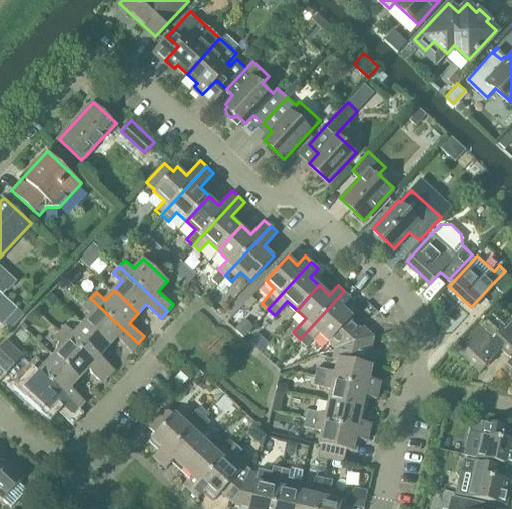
[(329,340),(349,318),(352,316),(342,307),(351,297),(344,291),(300,339),(306,344),(318,331),(329,340)]
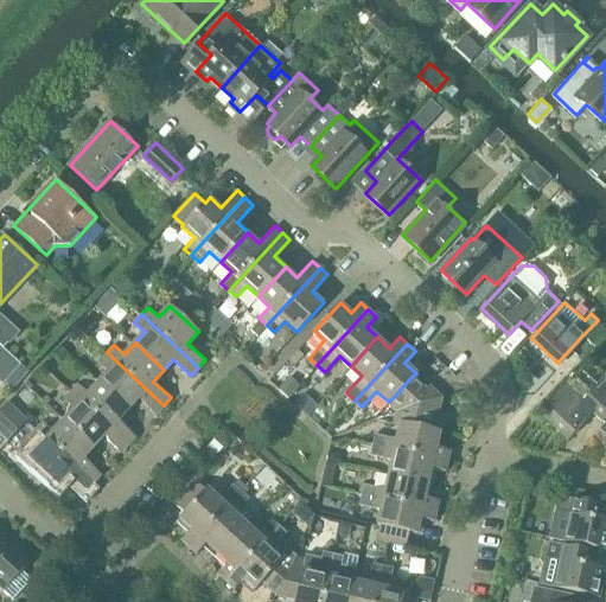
[(100,380),(129,408),(139,397),(157,414),(164,405),(107,352),(100,360),(109,370),(100,380)]
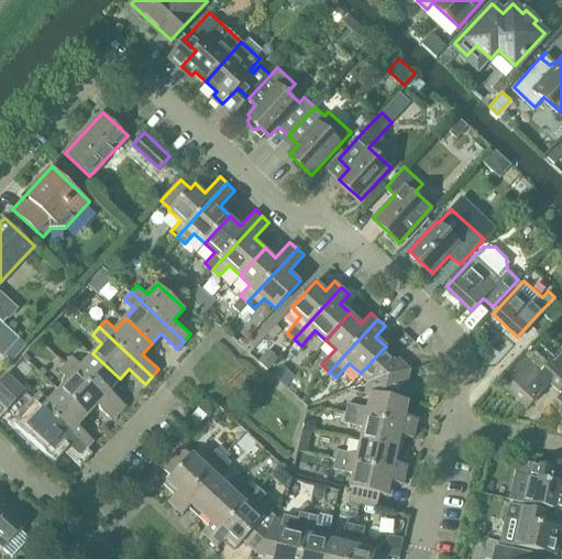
[(539,342),(532,349),(503,381),(528,405),(551,381),(561,390),(561,351),(557,358),(539,342)]
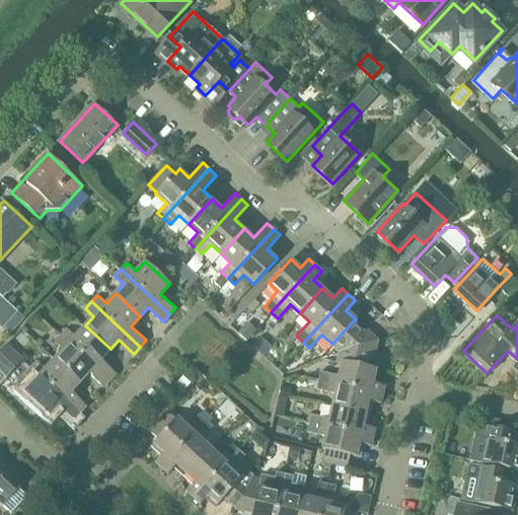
[(238,330),(249,340),(256,332),(246,321),(238,330)]
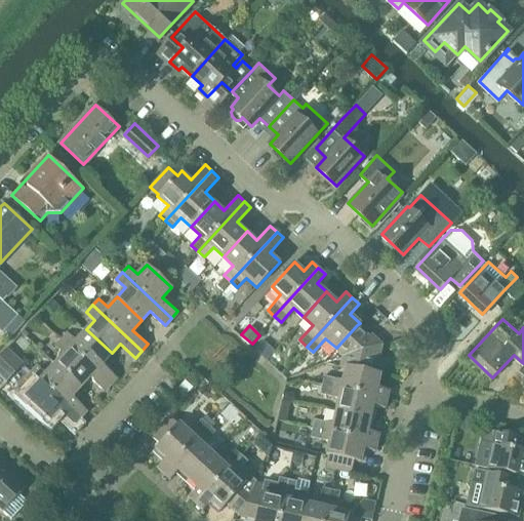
[(357,325),(336,348),(343,354),(381,343),(374,335),(371,338),(357,325)]
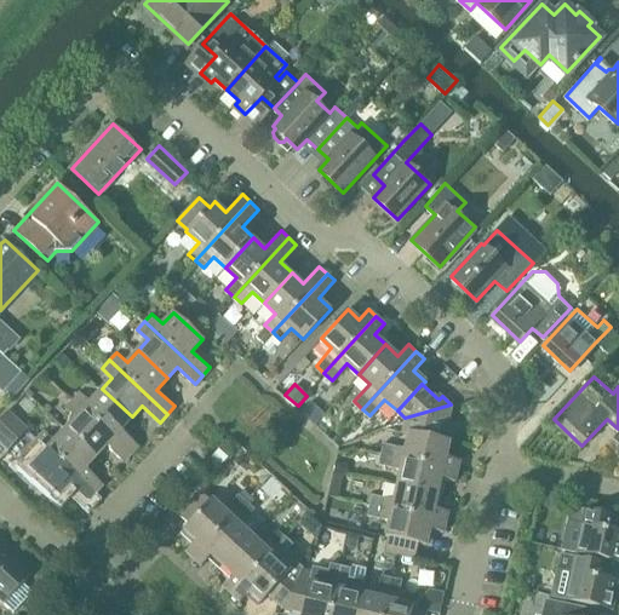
[(73,398),(131,452),(139,443),(122,427),(132,417),(102,389),(91,400),(81,390),(73,398)]
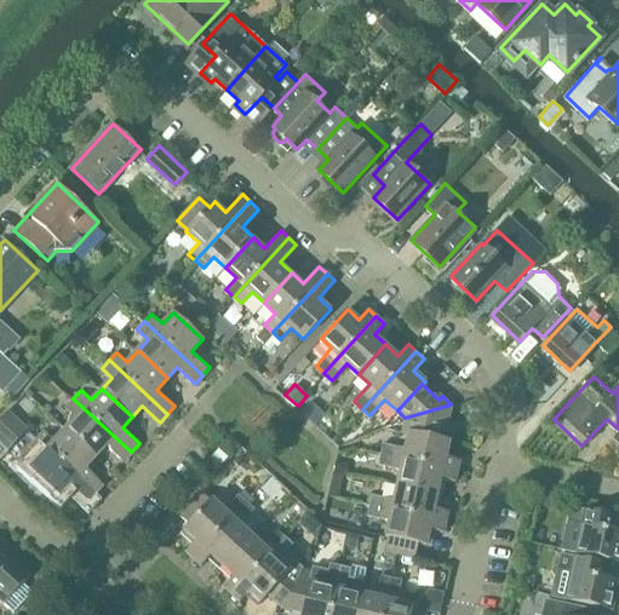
[(67,427),(96,455),(107,443),(124,459),(131,452),(73,398),(67,406),(78,415),(67,427)]
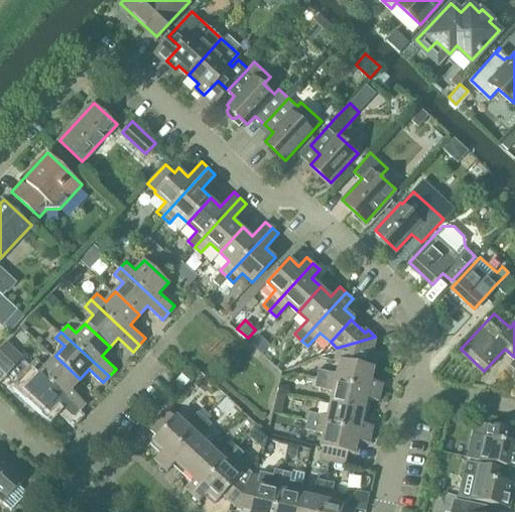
[(251,341),(262,352),(270,344),(259,333),(251,341)]
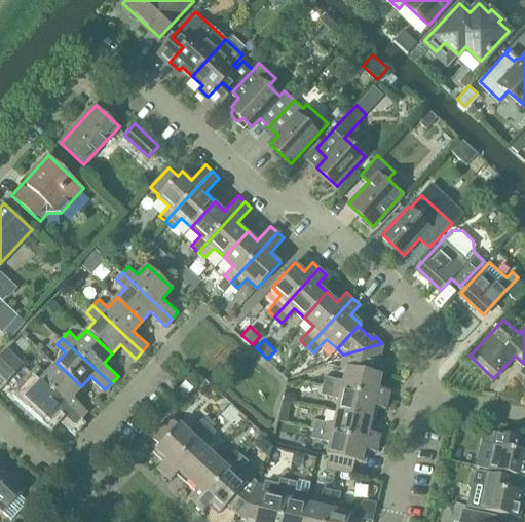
[(347,366),(373,371),(377,351),(380,352),(382,343),(343,355),(344,356),(342,366),(347,367),(347,366)]
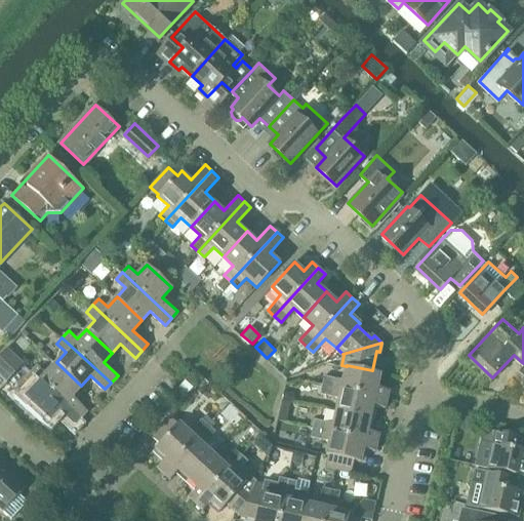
[(0,370),(14,355),(6,347),(0,354),(0,370)]
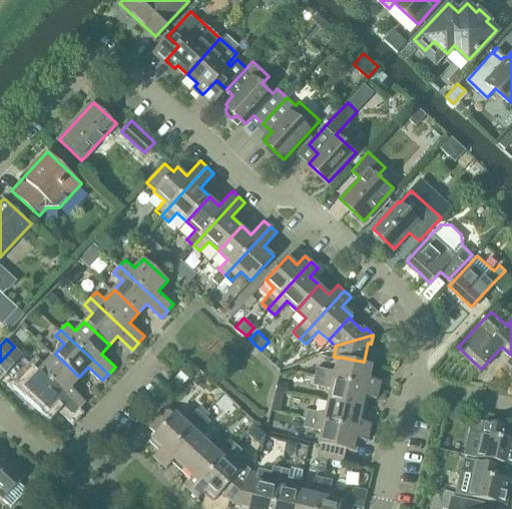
[(14,347),(0,362),(0,365),(7,372),(23,354),(14,347)]
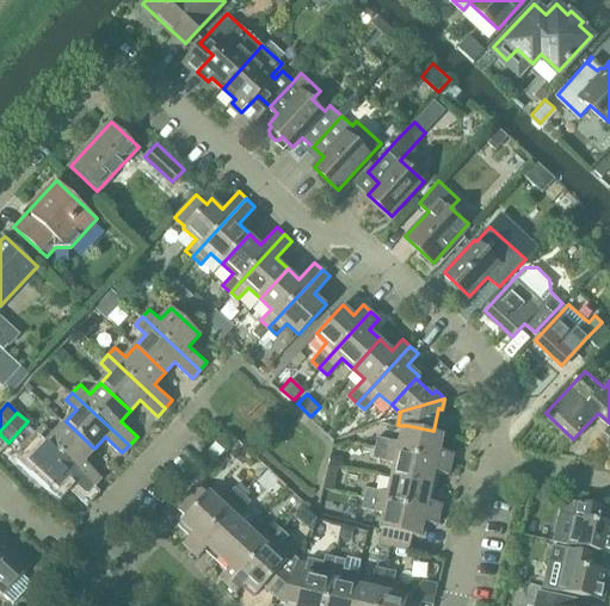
[(37,431),(94,483),(102,475),(85,459),(94,449),(66,421),(55,432),(44,422),(37,431)]
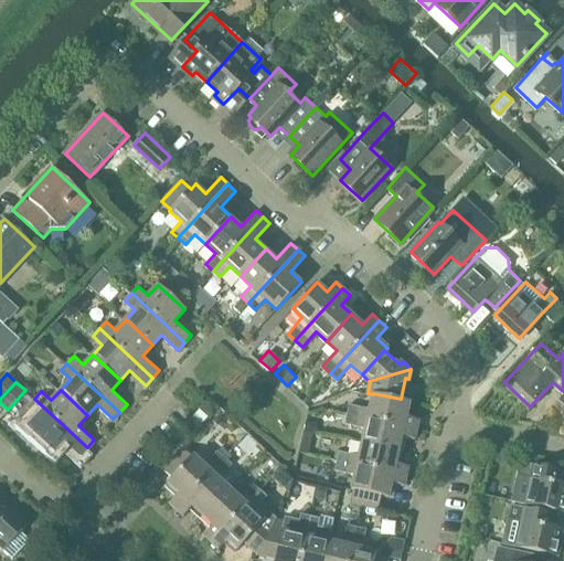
[(348,412),(416,426),(418,417),(405,415),(408,401),(401,399),(373,393),(373,394),(370,406),(349,403),(348,412)]
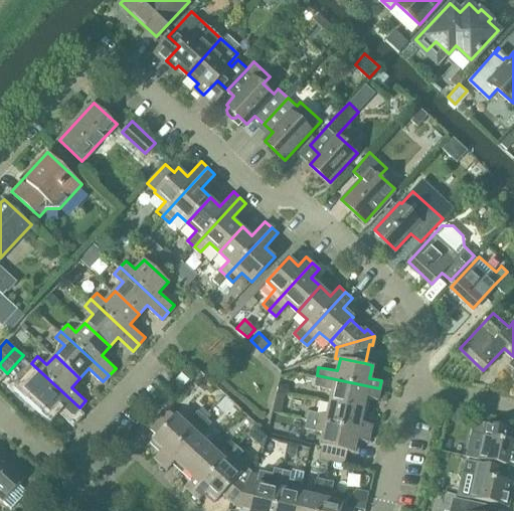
[(79,407),(31,363),(25,369),(34,377),(25,387),(49,410),(58,400),(73,414),(79,407)]
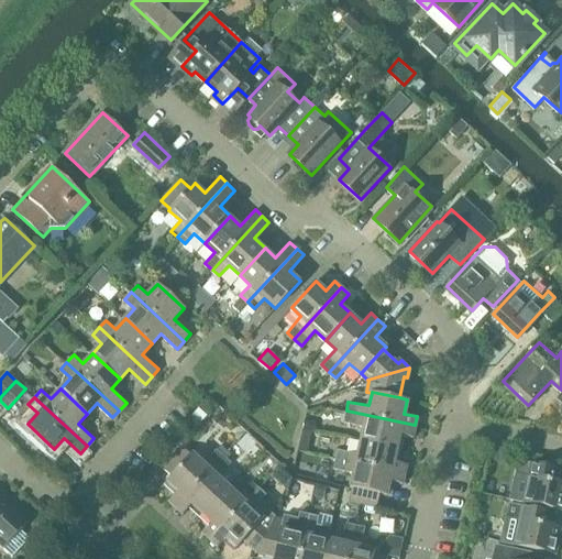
[(199,406),(191,414),(199,422),(207,414),(199,406)]
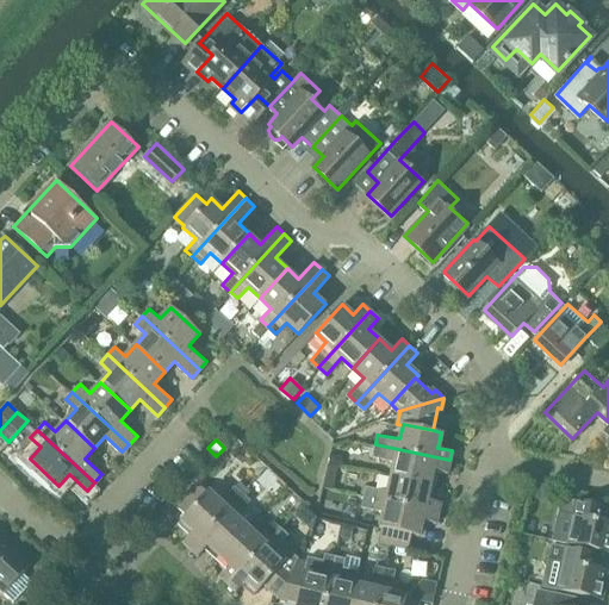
[(449,460),(376,444),(373,455),(395,459),(392,473),(430,481),(433,468),(447,472),(449,460)]
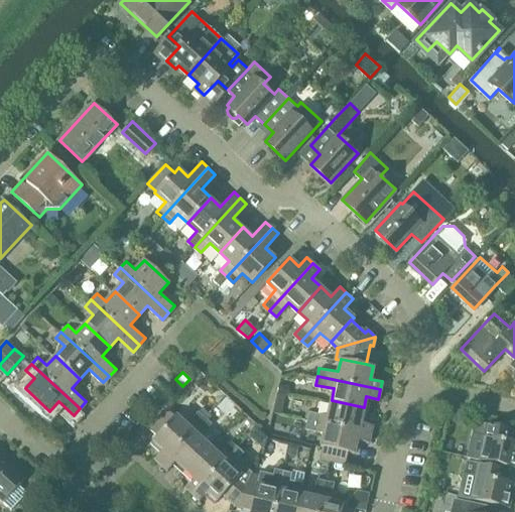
[(278,391),(273,410),(282,412),(287,393),(278,391)]
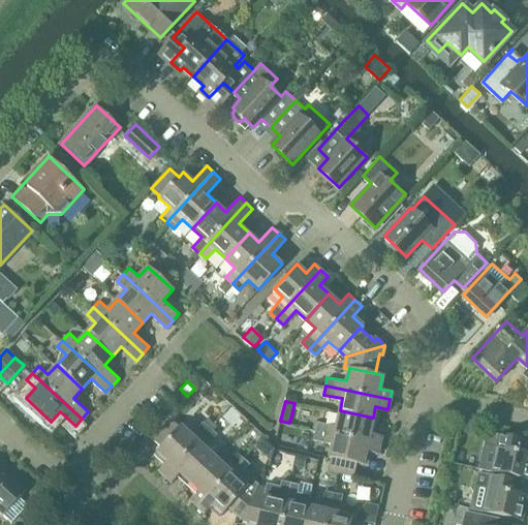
[(315,429),(380,442),(382,434),(370,432),(373,418),(340,410),(337,424),(317,420),(315,429)]
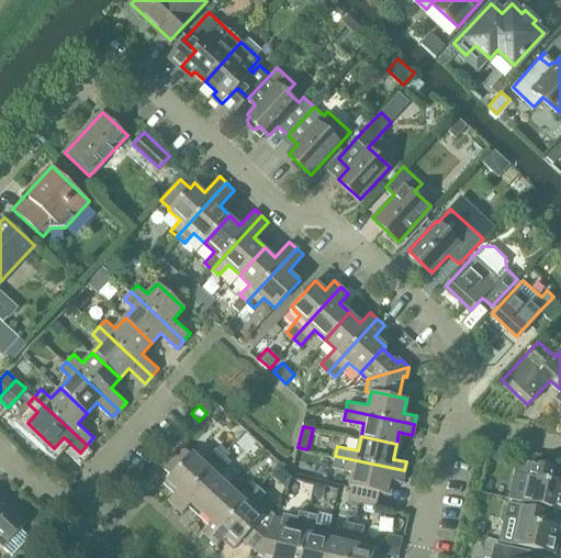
[(176,505),(224,453),(216,446),(202,461),(192,452),(191,453),(182,445),(163,466),(172,475),(168,479),(178,489),(169,499),(176,505)]
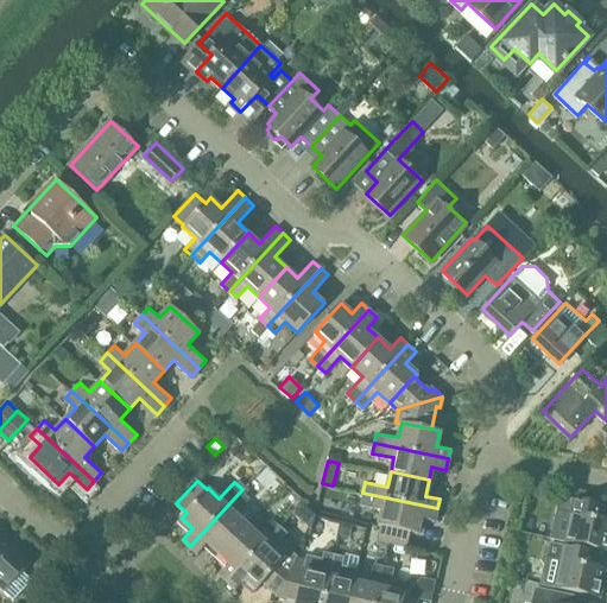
[(242,489),(190,546),(197,553),(208,543),(219,552),(245,524),(234,513),(250,496),(242,489)]
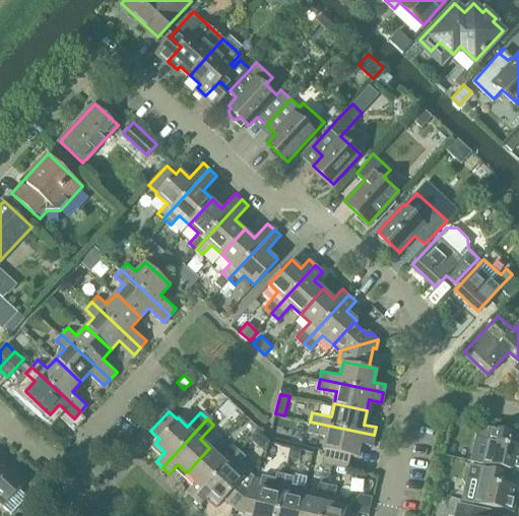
[(374,435),(310,422),(308,431),(327,435),(324,448),(325,449),(323,460),(348,465),(351,454),(358,456),(360,442),(372,445),(374,435)]
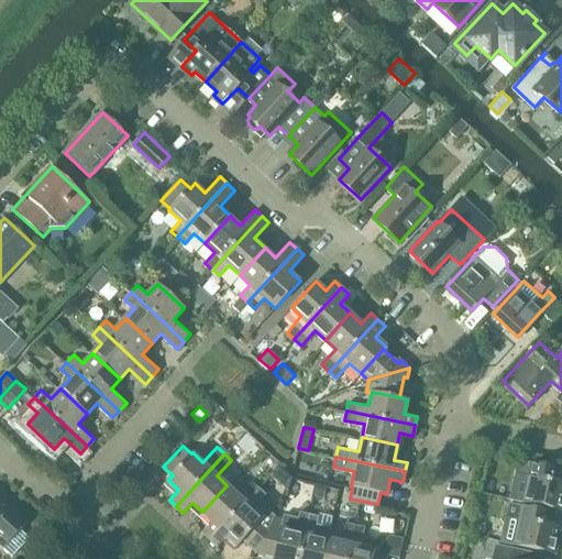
[(561,482),(542,478),(546,464),(520,459),(516,482),(526,484),(522,501),(561,508),(561,482)]
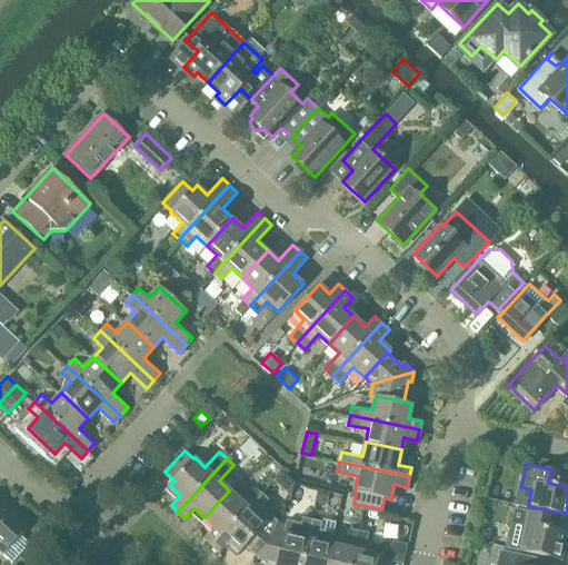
[(213,544),(261,492),(255,485),(240,501),(229,491),(205,517),(215,527),(206,537),(213,544)]
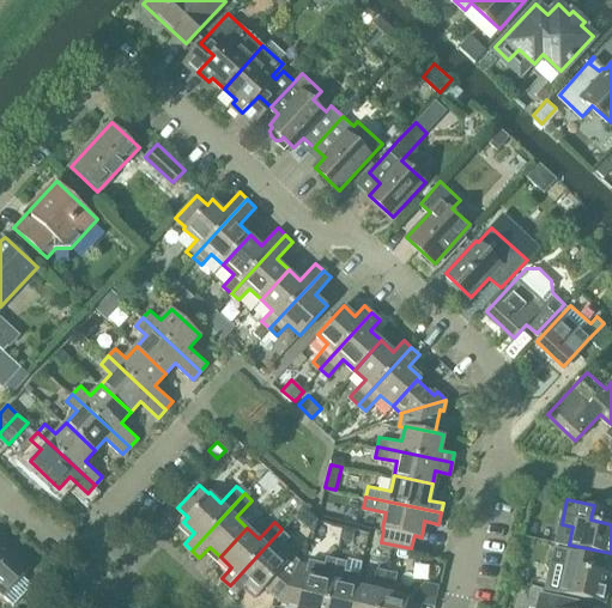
[(282,529),(230,585),(237,593),(247,582),(259,594),(266,585),(280,599),(294,572),(300,559),(295,555),(297,553),(285,542),(290,536),(282,529)]
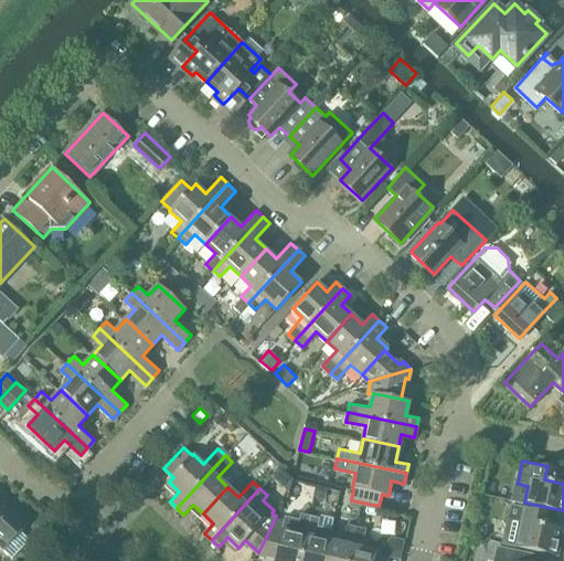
[(0,546),(3,549),(12,558),(30,539),(21,531),(30,521),(0,493),(0,546)]
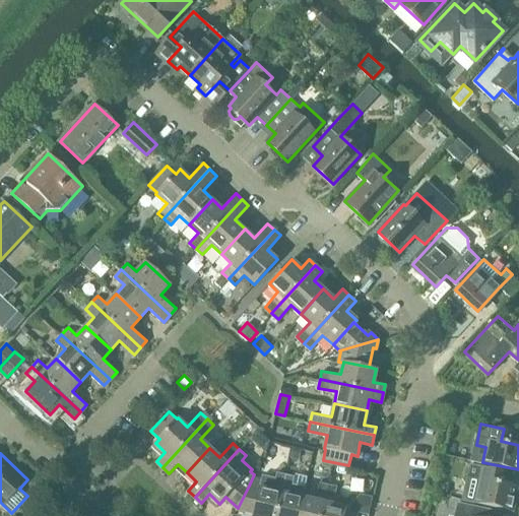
[(514,510),(518,491),(518,486),(493,479),(496,468),(472,463),(468,476),(478,478),(473,501),(514,510)]
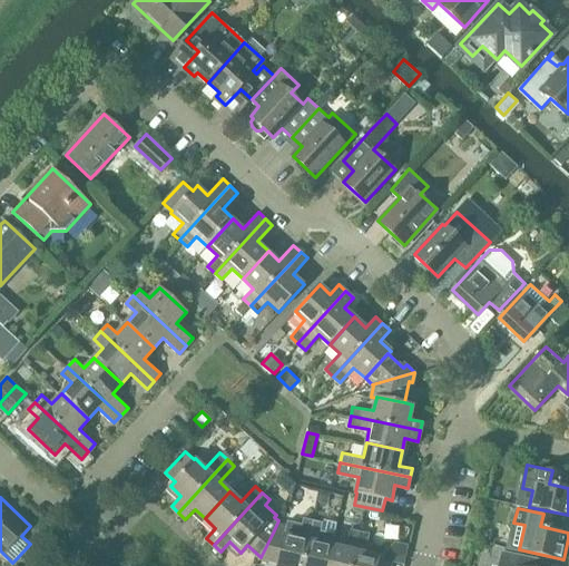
[(286,519),(283,534),(283,535),(273,533),(261,557),(278,562),(276,565),(302,565),(313,519),(303,517),(302,523),(286,519)]
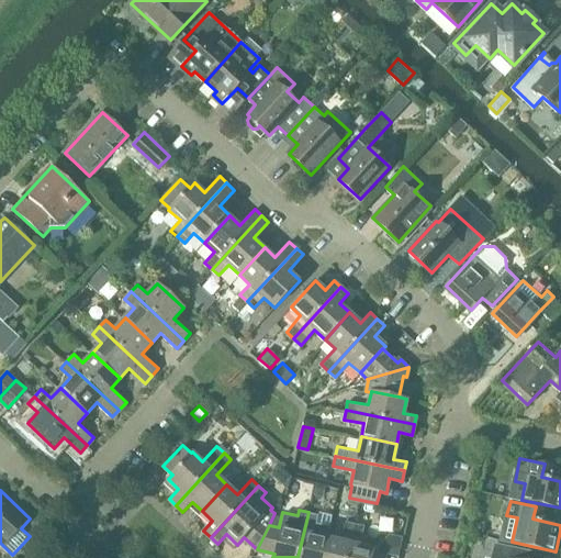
[(309,512),(298,557),(322,557),(327,537),(331,526),(317,523),(320,514),(309,512)]
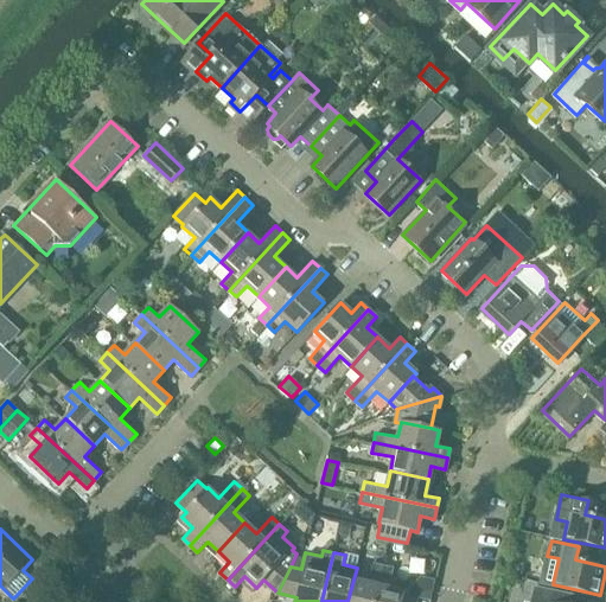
[(353,580),(348,601),(375,601),(383,564),(374,562),(368,583),(353,580)]
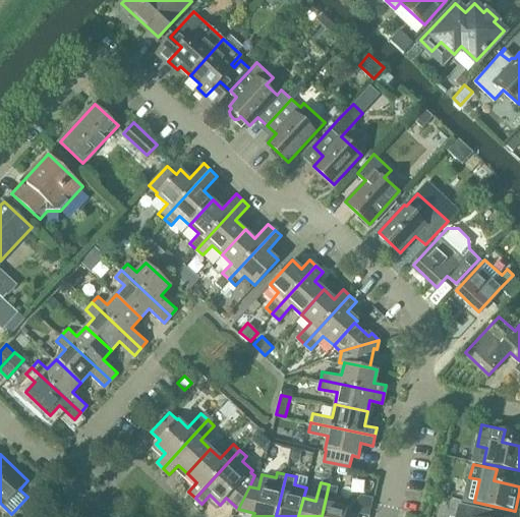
[(329,484),(322,516),(356,516),(358,512),(347,509),(347,508),(334,505),(338,486),(329,484)]
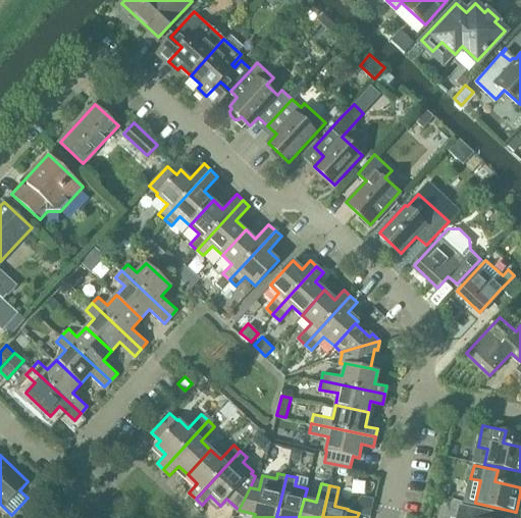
[(485,517),(488,510),(460,504),(456,517),(485,517)]
